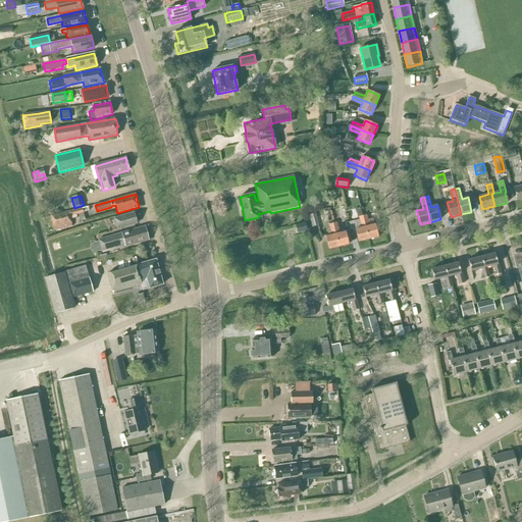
[(82,208),(50,216),(54,230),(72,226),(69,216),(83,212),(82,208)]
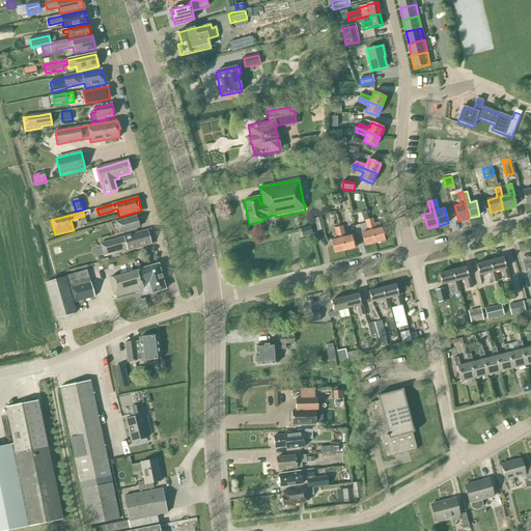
[(139,227),(136,217),(116,222),(119,233),(139,227)]
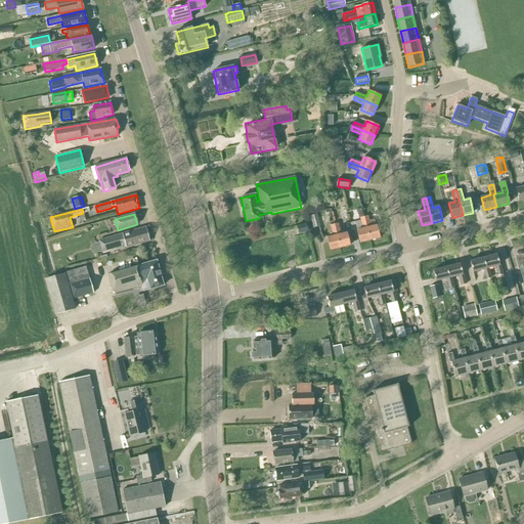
[(310,217),(313,228),(319,227),(316,215),(310,217)]
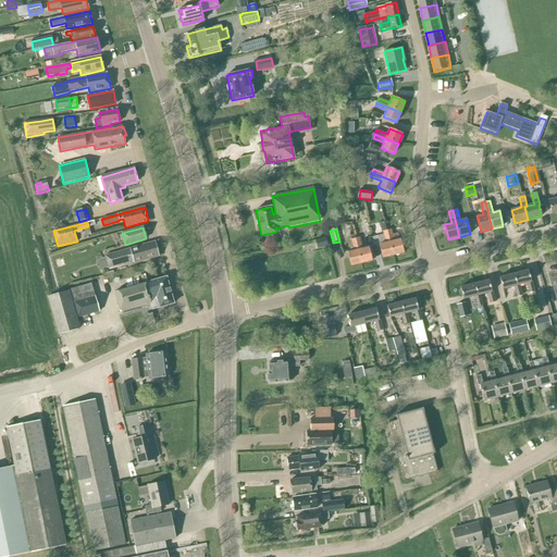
[(391,231),(387,232),(393,256),(404,252),(400,239),(394,242),(391,231)]
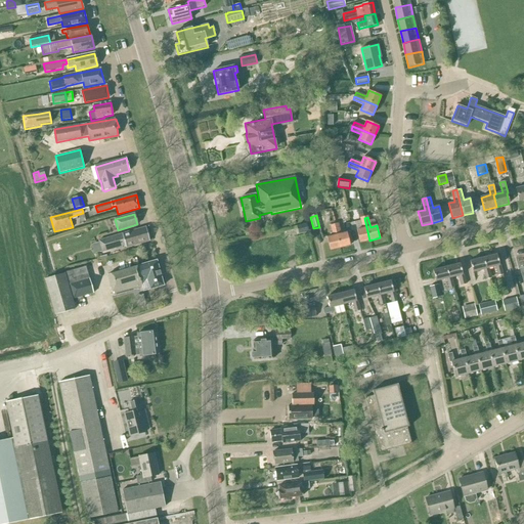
[(360,243),(369,241),(364,218),(360,218),(360,219),(362,229),(356,230),(360,243)]
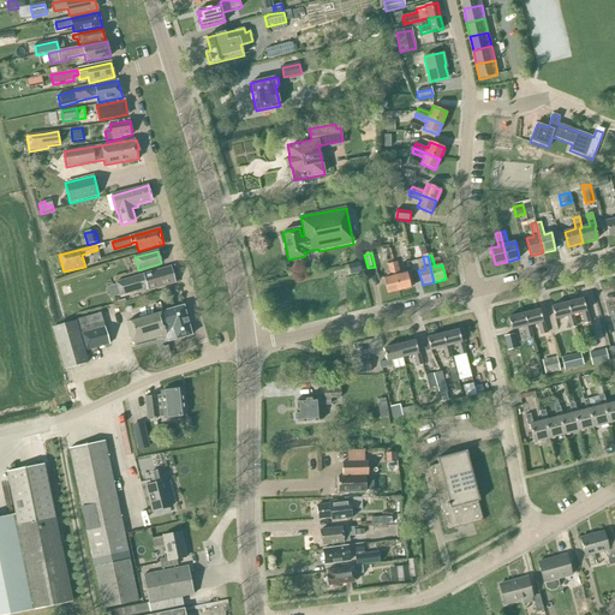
[(359,263),(348,266),(351,274),(362,272),(359,263)]
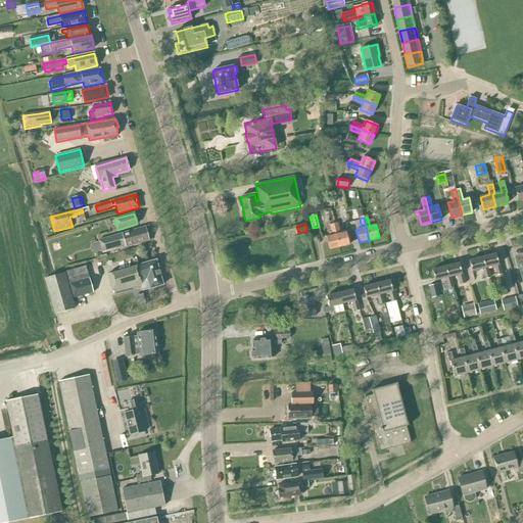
[(338,224),(334,225),(339,247),(349,245),(346,232),(340,234),(338,224)]
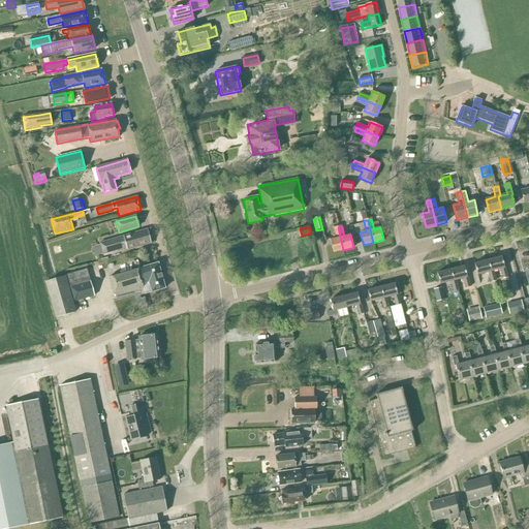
[(334,227),(336,239),(330,240),(333,253),(343,250),(338,227),(334,227)]
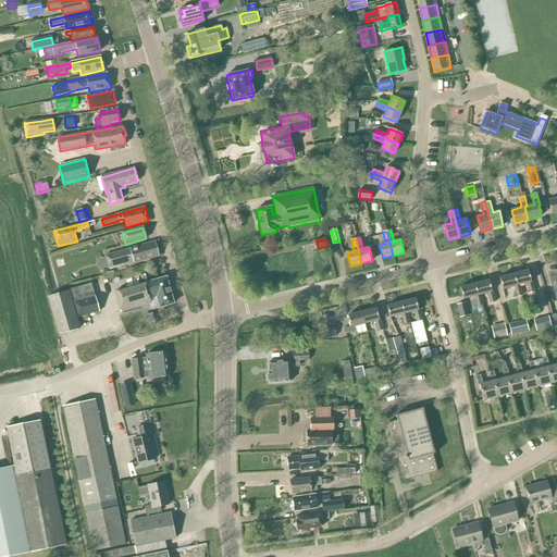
[(159,256),(155,242),(104,256),(108,267),(133,260),(134,263),(159,256)]
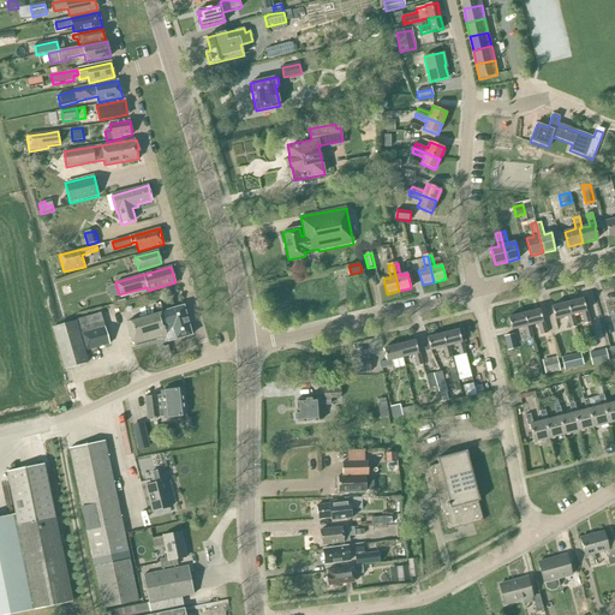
[(571,316),(573,315),(581,312),(584,324),(590,323),(587,311),(586,311),(583,299),(567,303),(571,316)]
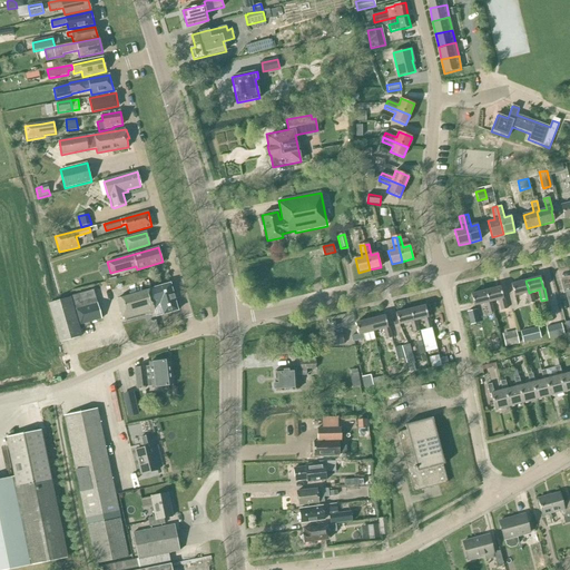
[(529,293),(526,281),(511,284),(514,296),(526,293),(529,304),(534,303),(531,292),(529,293)]
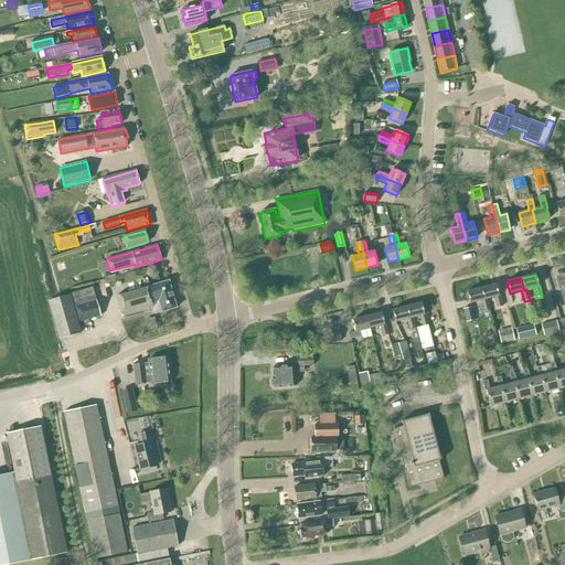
[(148,311),(148,310),(153,309),(155,313),(177,308),(169,281),(116,296),(123,319),(148,311)]
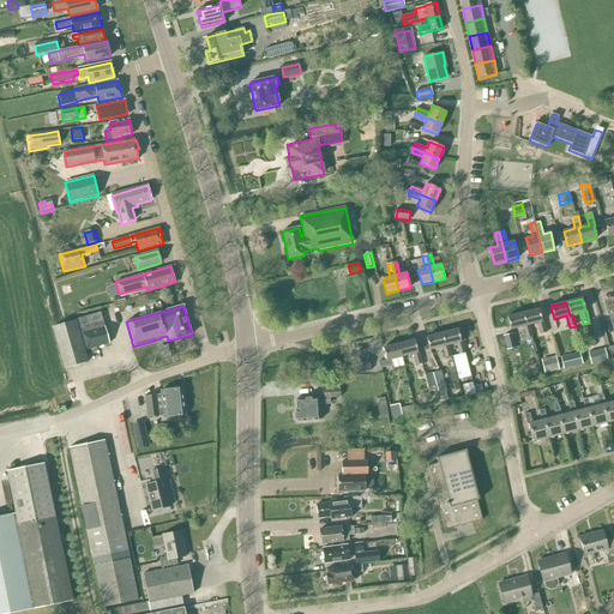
[(523,313),(527,326),(529,325),(537,323),(540,335),(547,333),(543,321),(542,321),(539,309),(523,313)]
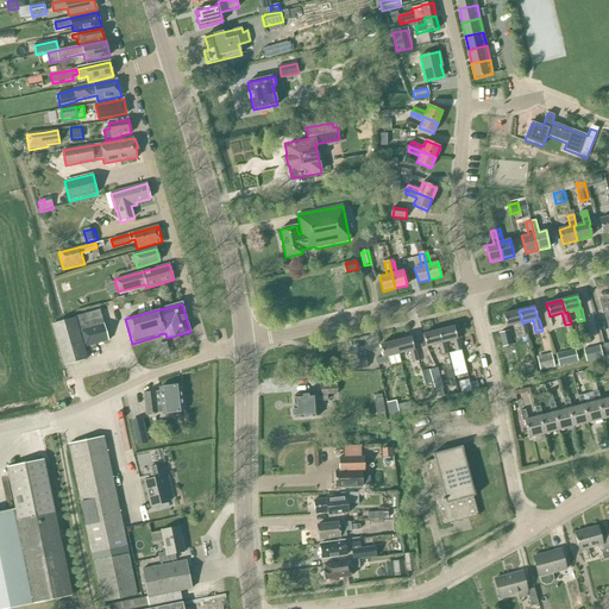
[(77,316),(86,347),(108,340),(100,309),(77,316)]
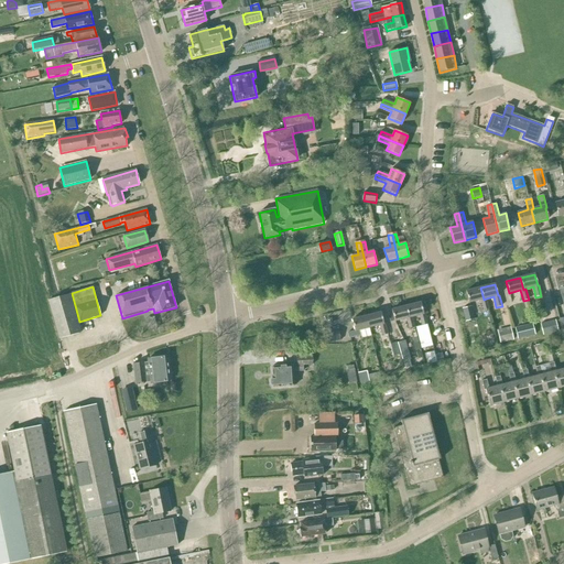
[(484,300),(480,288),(466,291),(468,303),(480,300),(484,311),(489,310),(486,299),(484,300)]
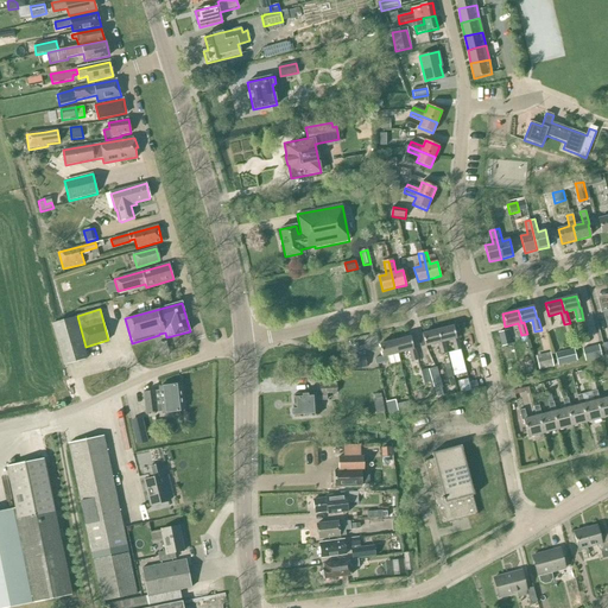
[(75,317),(51,324),(64,366),(87,359),(75,317)]
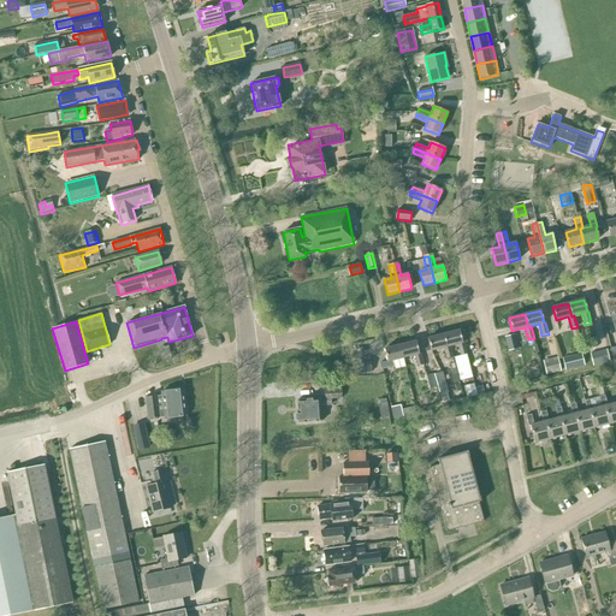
[(461,356),(467,355),(463,343),(462,343),(460,331),(444,335),(446,348),(450,347),(457,344),(461,356)]
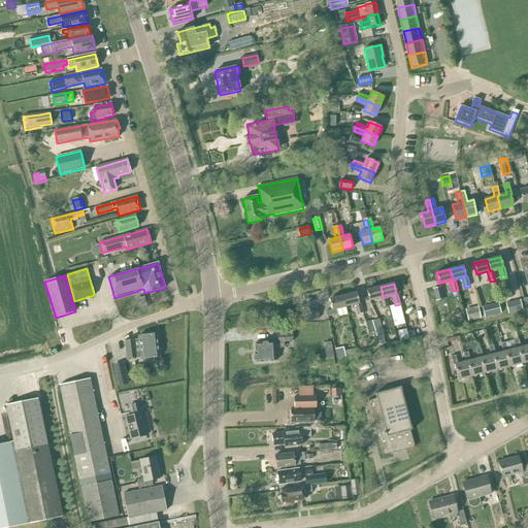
[(386,297),(383,298),(381,287),(366,290),(369,301),(381,298),(383,308),(388,306),(386,297)]
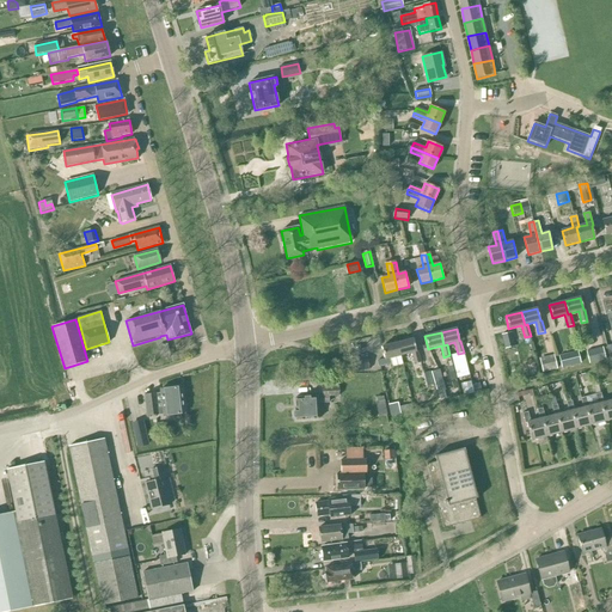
[(502,335),(506,349),(515,347),(512,332),(502,335)]
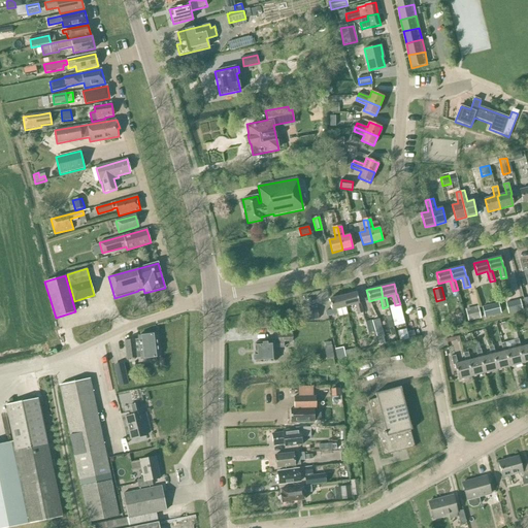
[(357,293),(343,296),(345,307),(355,304),(358,315),(363,314),(360,303),(359,303),(357,293)]
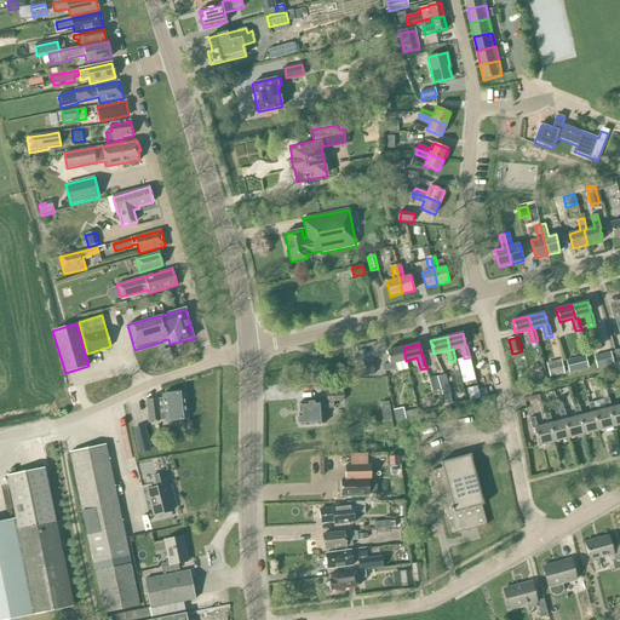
[(406,361),(403,348),(386,351),(390,363),(383,366),(384,372),(396,369),(395,363),(406,361)]
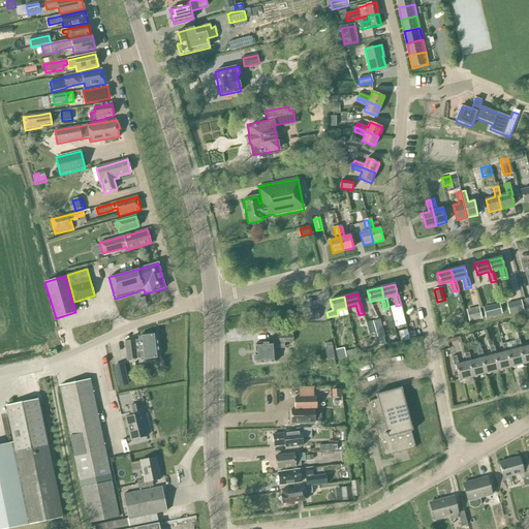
[(506,304),(509,314),(523,311),(521,301),(506,304)]
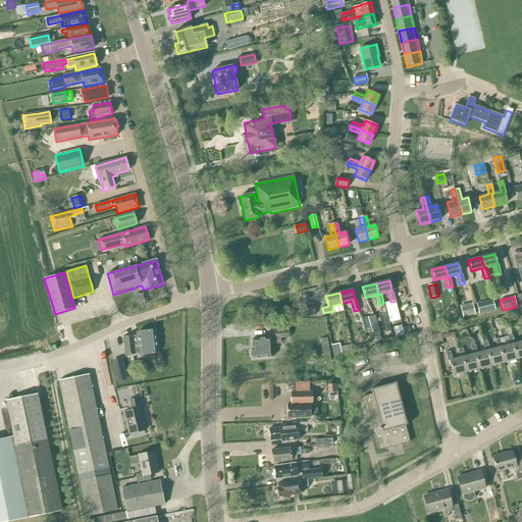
[(476,304),(479,314),(496,310),(492,300),(476,304)]
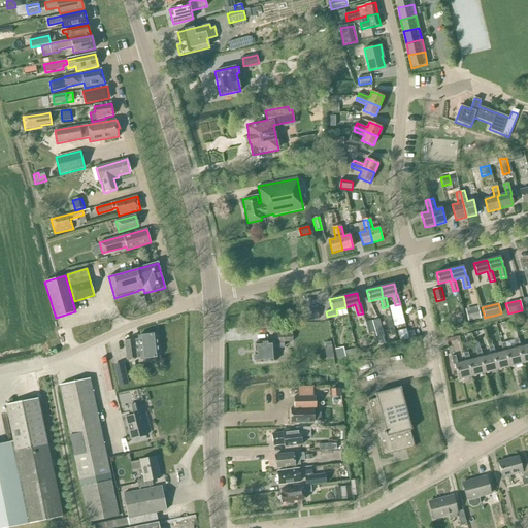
[(395,305),(389,306),(394,327),(405,324),(401,310),(400,304),(395,305)]
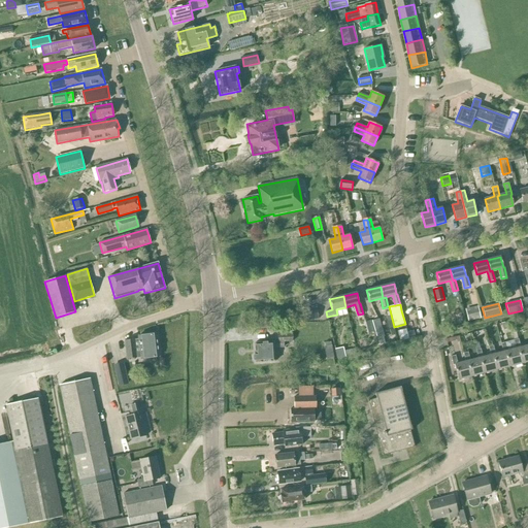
[(465,309),(468,321),(481,318),(477,306),(465,309)]
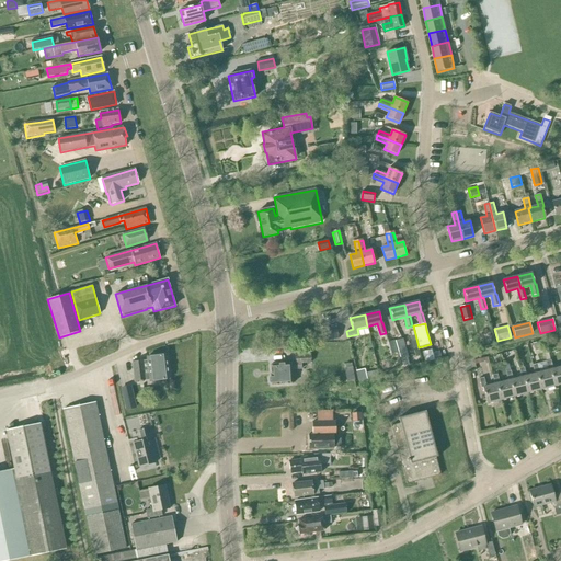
[(324,342),(339,340),(336,328),(322,330),(324,342)]
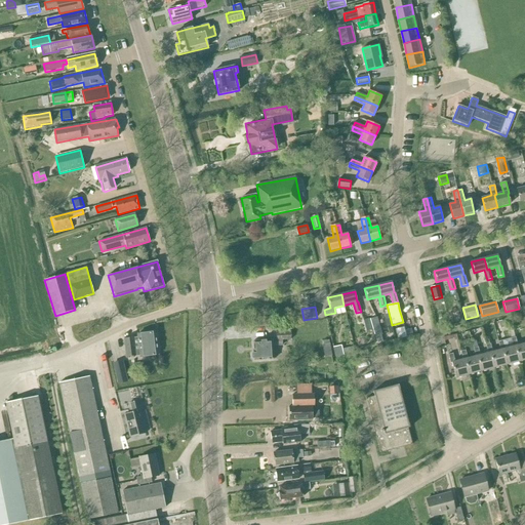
[(375,317),(368,319),(373,335),(380,333),(375,317)]
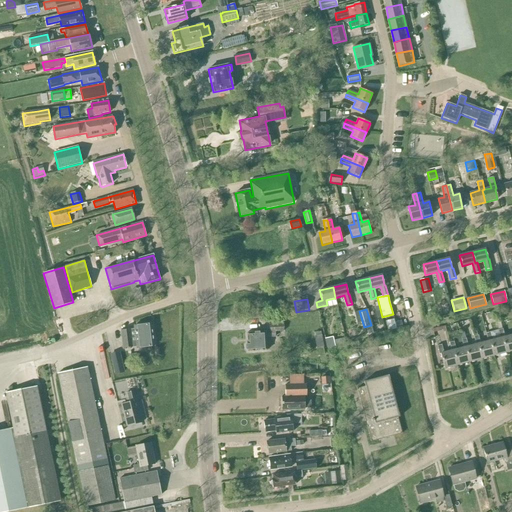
[(495,319),(493,312),(486,314),(488,321),(495,319)]
